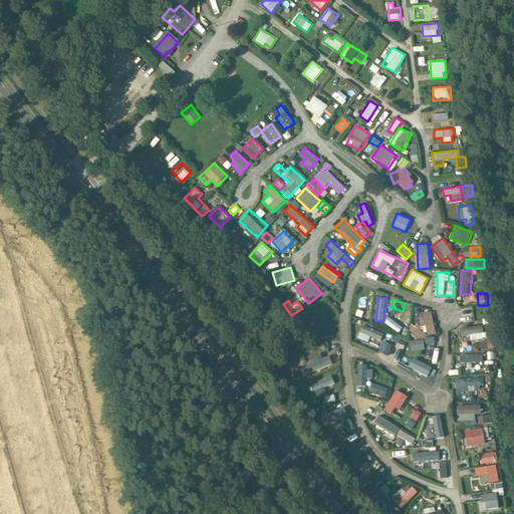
[(411,323),(413,338),(437,334),(432,310),(416,313),(417,321),(411,323)]
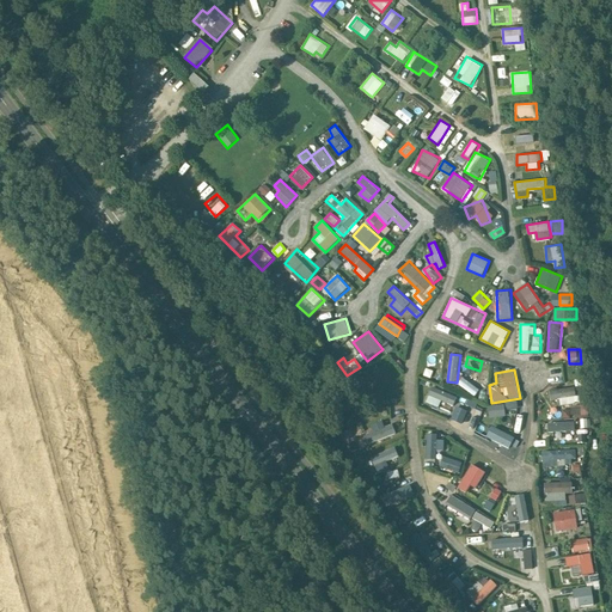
[(460,387),(481,396),(484,387),(464,379),(460,387)]
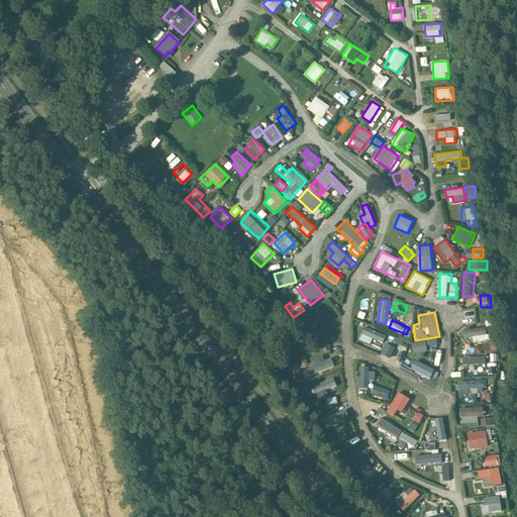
[(365,326),(359,339),(371,344),(373,337),(384,341),(387,334),(365,326)]
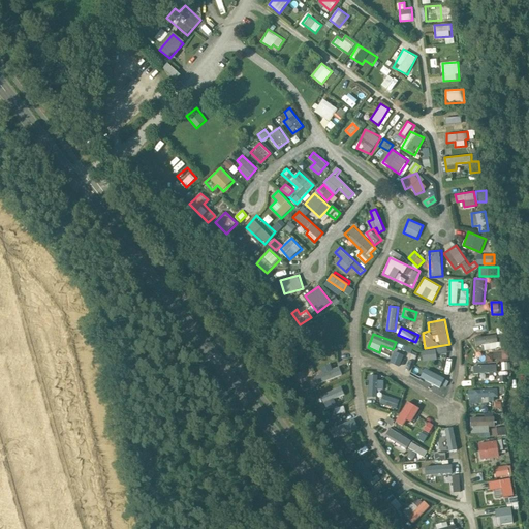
[(485,345),(485,349),(500,348),(499,335),(476,337),(476,345),(485,345)]
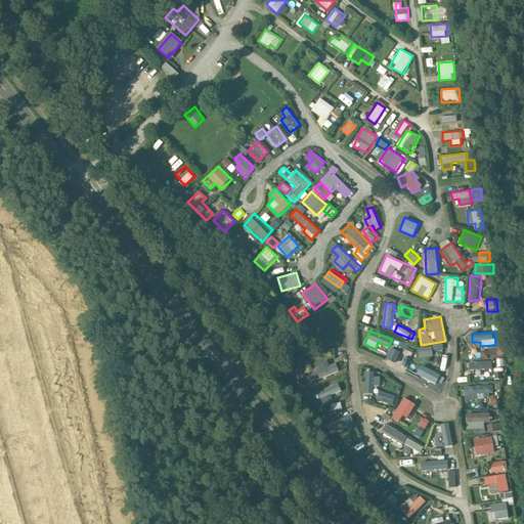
[(419,347),(420,357),(445,352),(443,343),(419,347)]
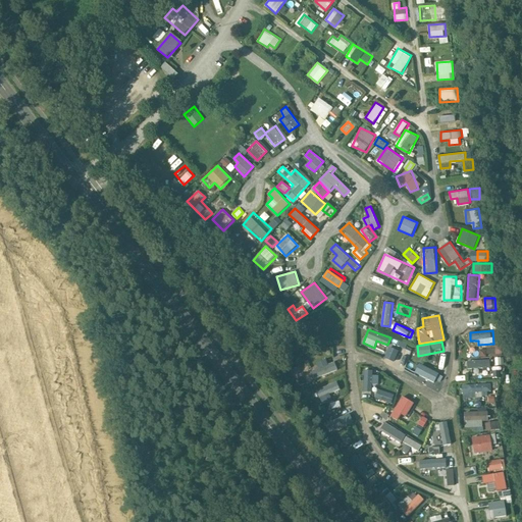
[(389,347),(385,358),(396,362),(400,350),(389,347)]
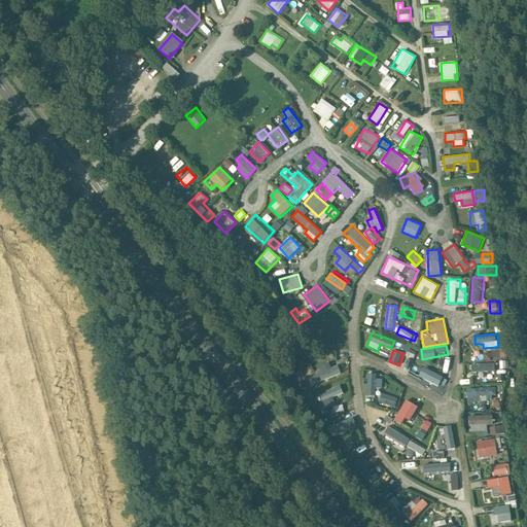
[(495,371),(495,362),(471,364),(472,372),(495,371)]
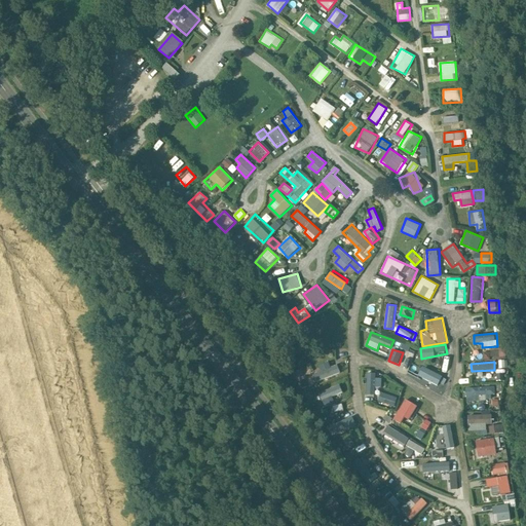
[(317,381),(341,372),(337,364),(314,373),(317,381)]
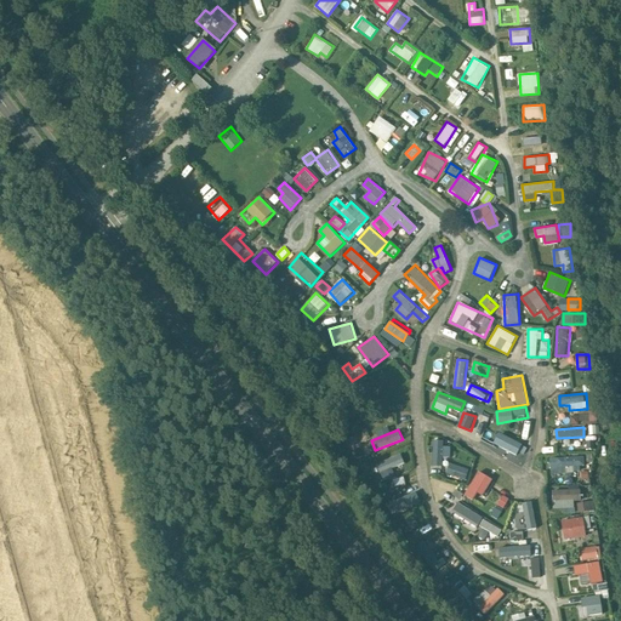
[(523,456),(528,445),(497,433),(493,444),(523,456)]
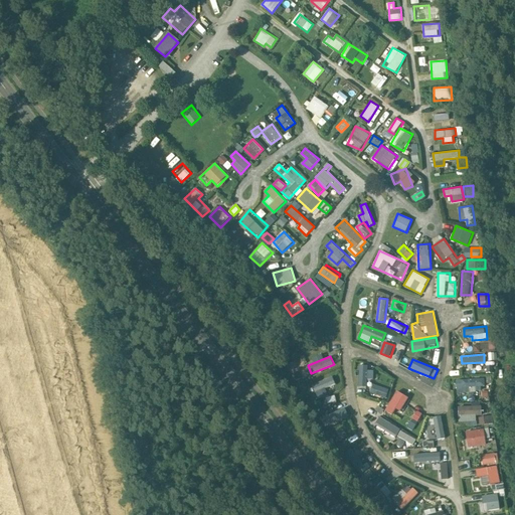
[(357,386),(367,386),(368,365),(357,364),(357,386)]
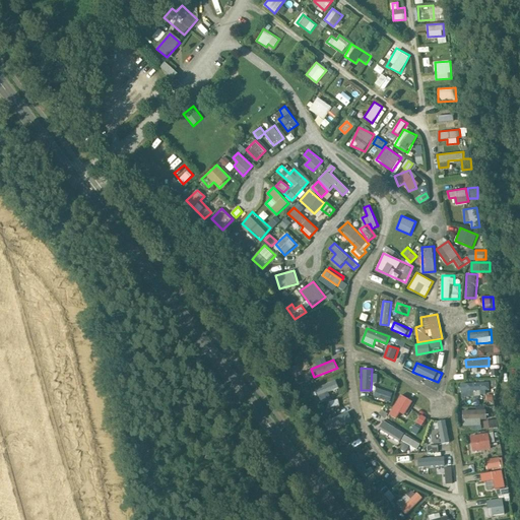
[(319,397),(339,387),(335,379),(315,389),(319,397)]
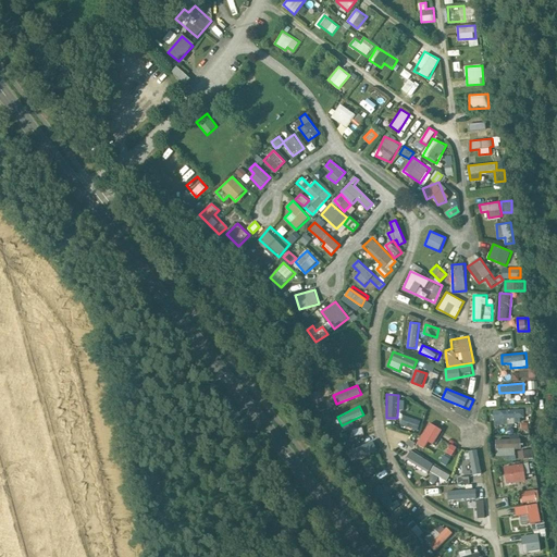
[(525,417),(524,409),(494,410),(494,425),(509,425),(508,418),(525,417)]
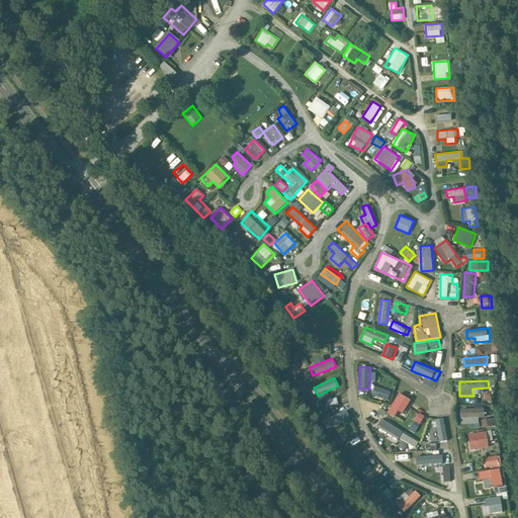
[(374,386),(372,396),(390,399),(392,390),(374,386)]
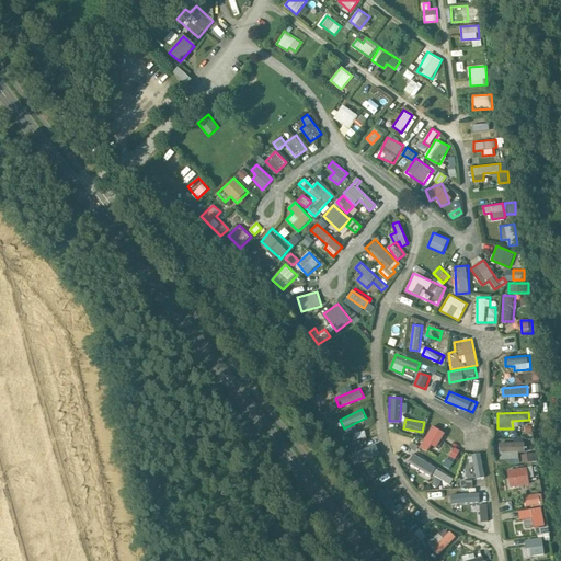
[(427,451),(431,444),(438,448),(446,433),(432,425),(420,448),(427,451)]
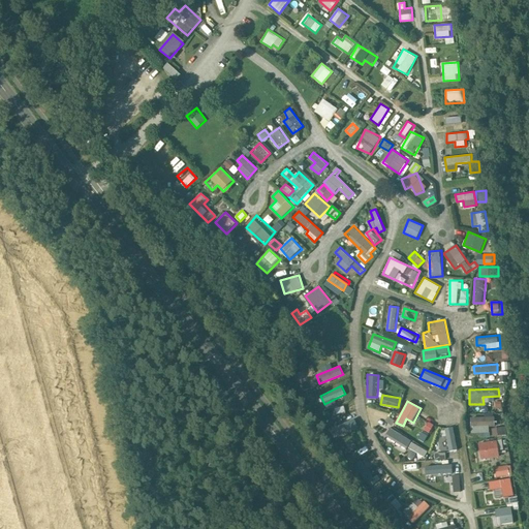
[(490,433),(490,426),(495,426),(495,415),(471,415),(471,433),(490,433)]
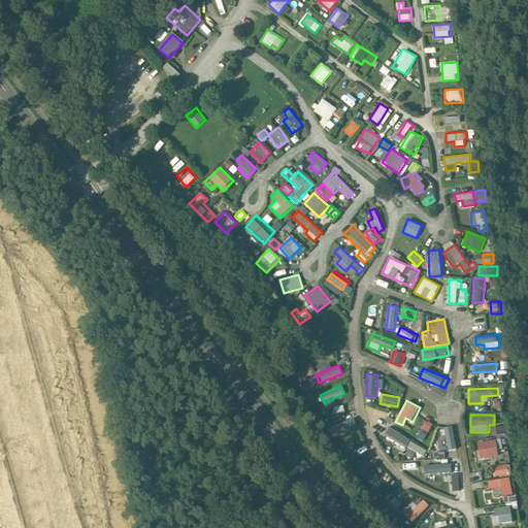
[(354,418),(333,427),(337,436),(358,427),(354,418)]
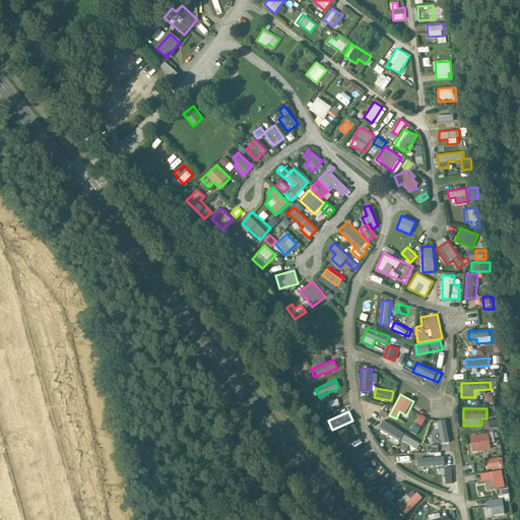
[(420,414),(416,423),(423,426),(427,416),(420,414)]
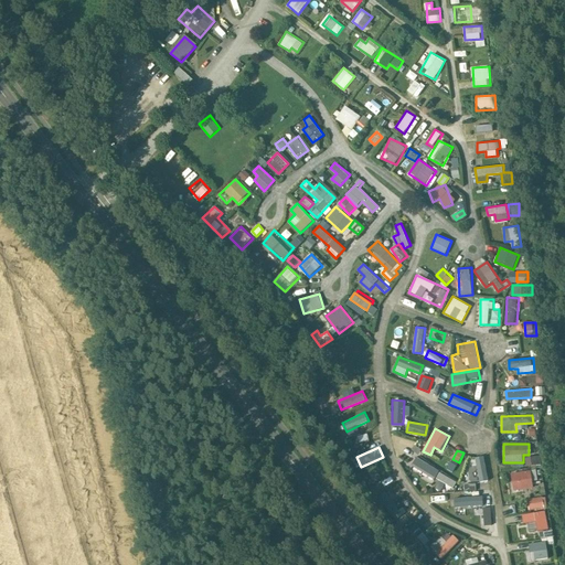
[(434,479),(439,469),(416,456),(411,466),(434,479)]
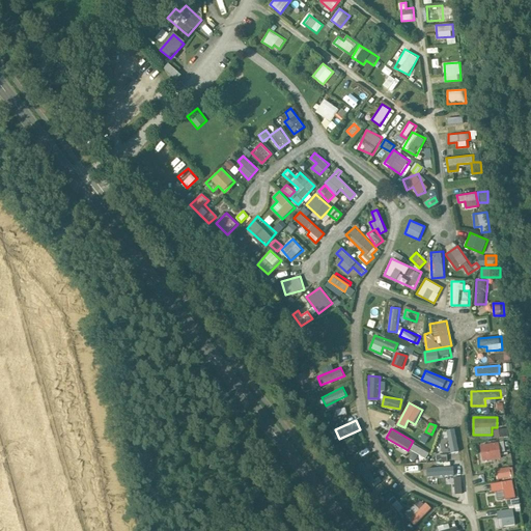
[(447,429),(451,452),(459,451),(455,428),(447,429)]
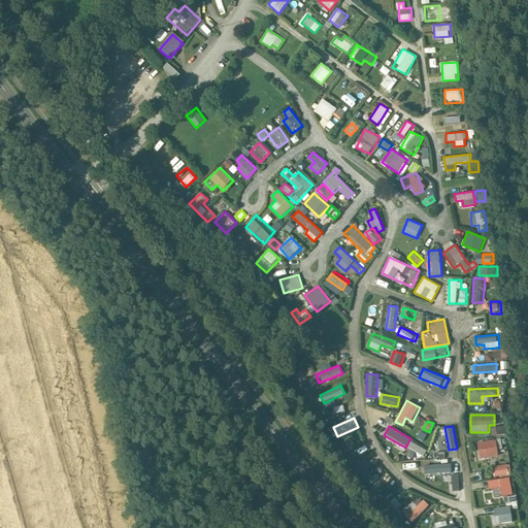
[(492,426),(492,434),(506,434),(505,426),(492,426)]
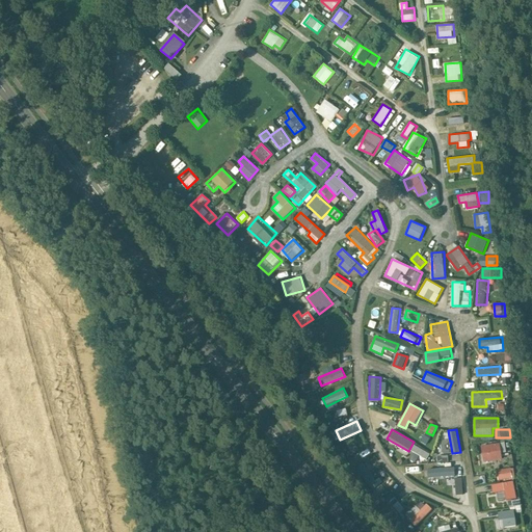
[(425,460),(430,454),(415,443),(410,449),(425,460)]
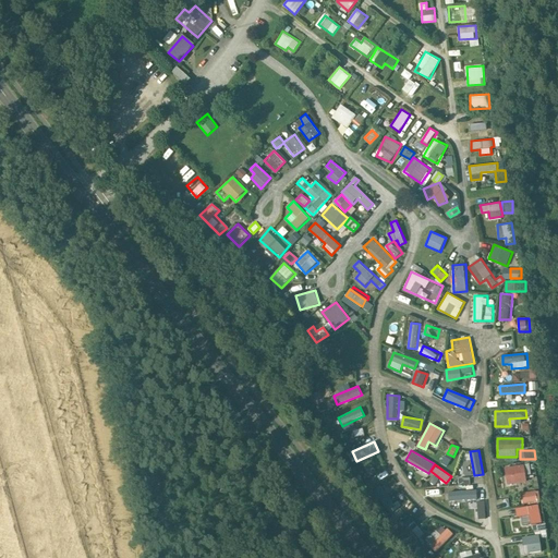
[(506,484),(526,482),(524,464),(504,466),(506,484)]
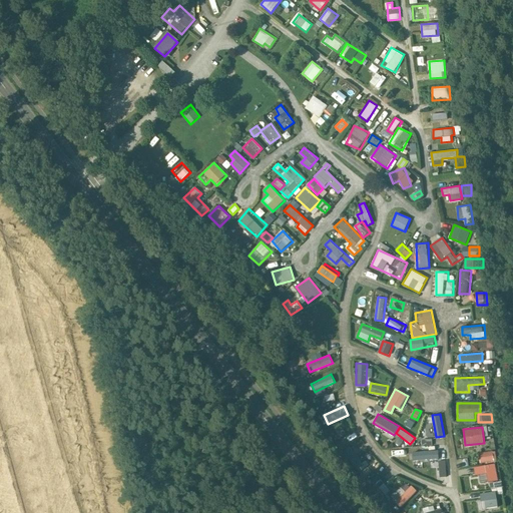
[(497,460),(495,450),(478,454),(481,464),(497,460)]
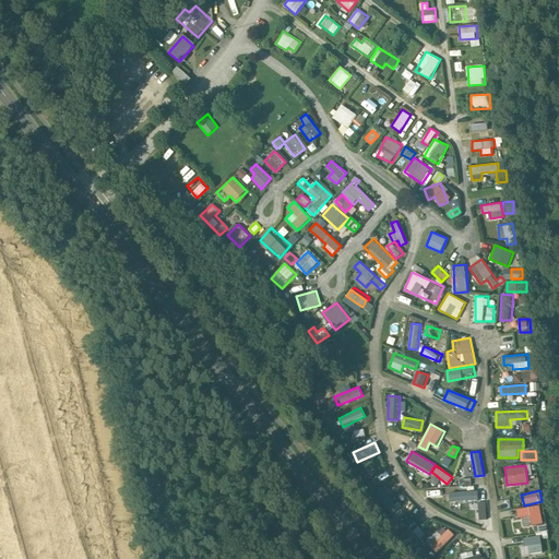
[(540,507),(520,508),(521,526),(534,525),(534,533),(547,532),(546,523),(542,524),(540,507)]
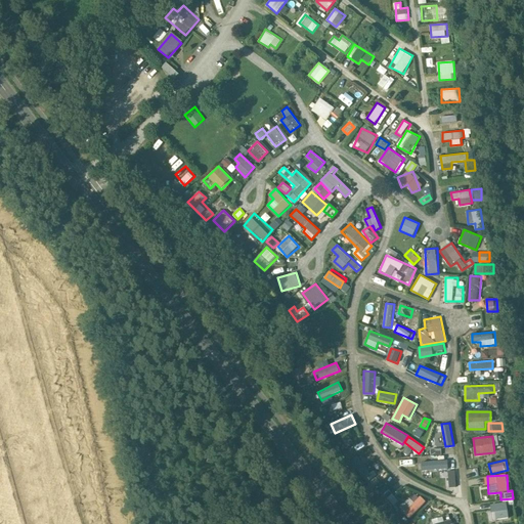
[(490,504),(491,519),(509,519),(508,504),(490,504)]
